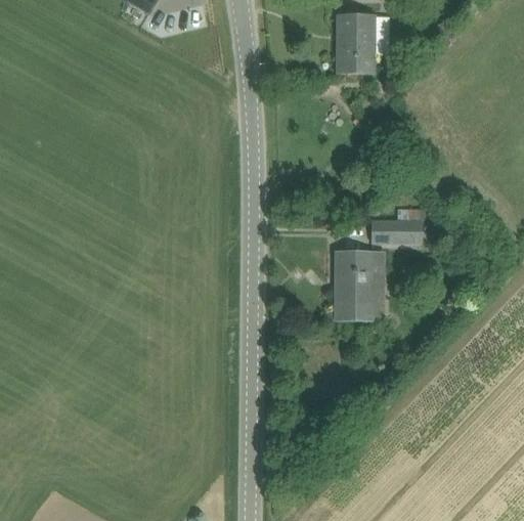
[(128,0),(149,12),(157,0),(128,0)]
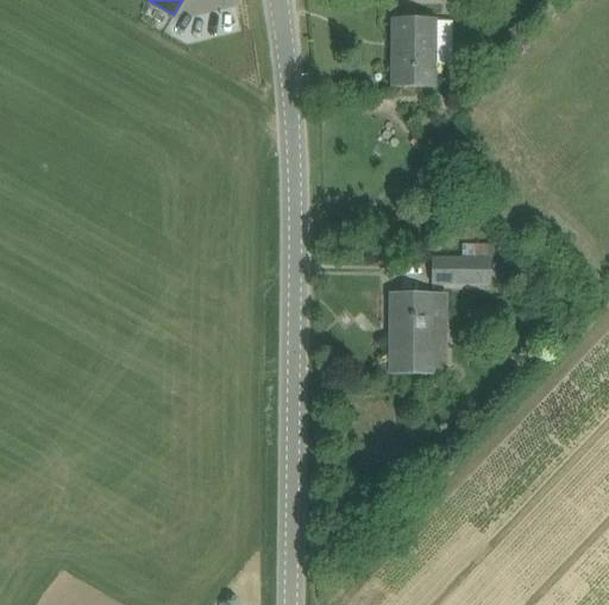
[(437,17),(400,17),(400,45),(391,45),(391,83),(435,84),(437,17)]
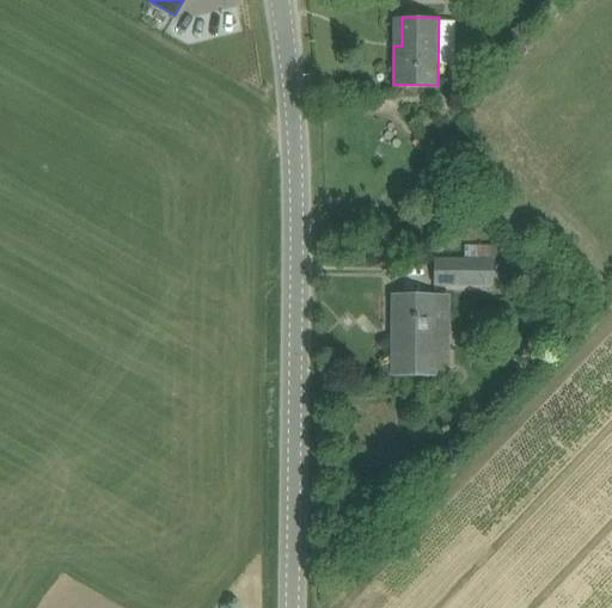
[(494,282),(494,257),(433,257),(433,282),(494,282)]
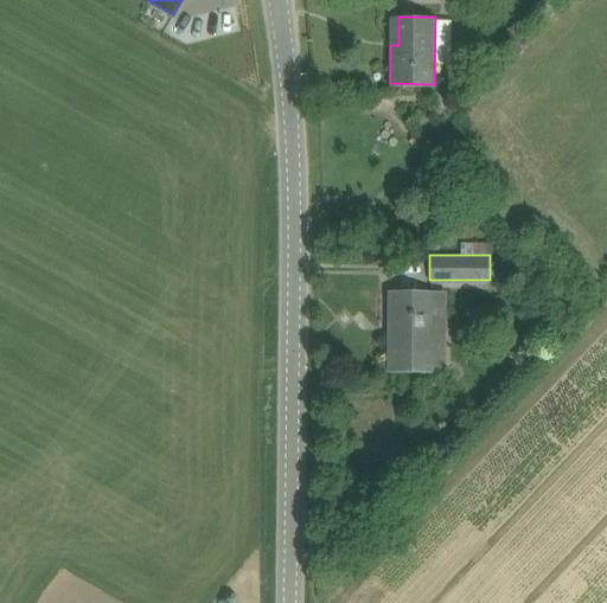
[(433,290),(390,290),(390,292),(391,292),(391,322),(398,322),(398,332),(389,332),(389,369),(432,370),(433,290)]
